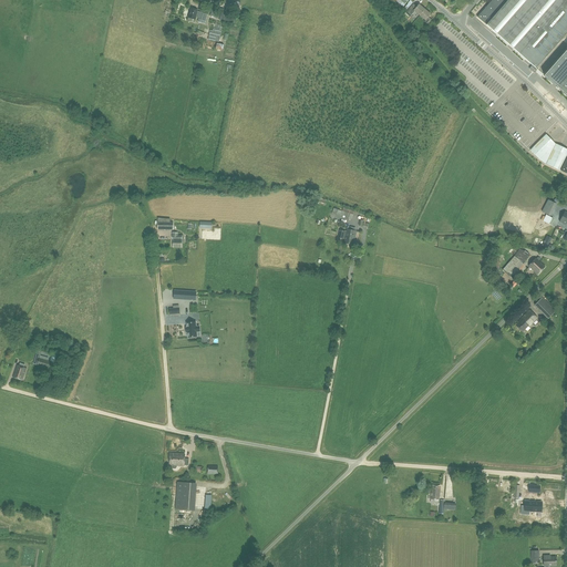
[(566,0),(492,0),(477,17),(486,24),(536,69),(566,32),(566,0)]
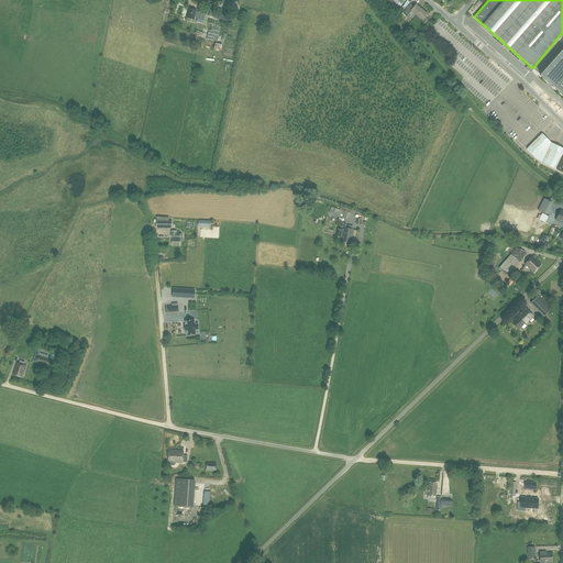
[(416,4),(414,7),(410,4),(404,12),(408,15),(411,11),(417,15),(422,10),(416,4)]
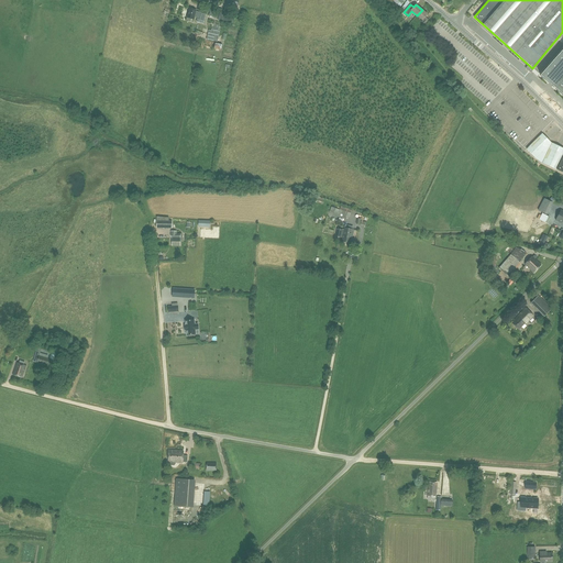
[(194,19),(195,15),(198,17),(196,22),(203,24),(206,14),(196,11),(196,10),(190,9),(187,18),(194,19)]
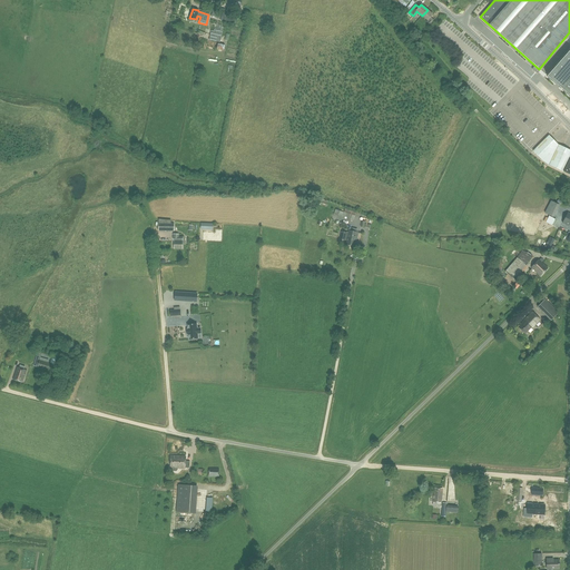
[(433,15),(428,10),(422,16),(428,20),(425,21),(430,25),(433,20),(431,17),(433,15)]
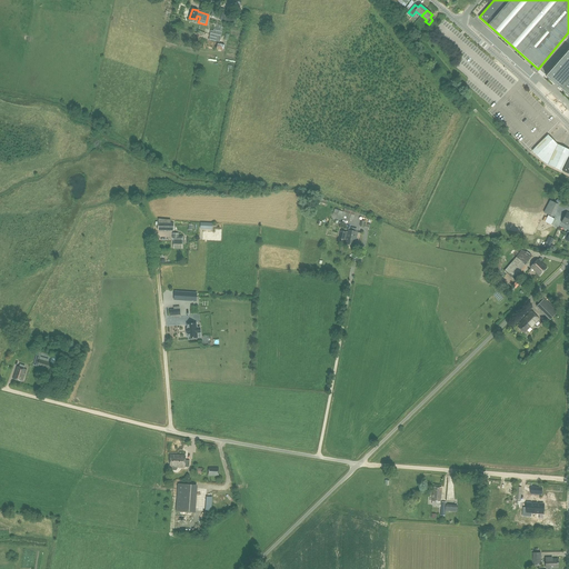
[(222,12),(220,19),(235,23),(237,17),(222,12)]
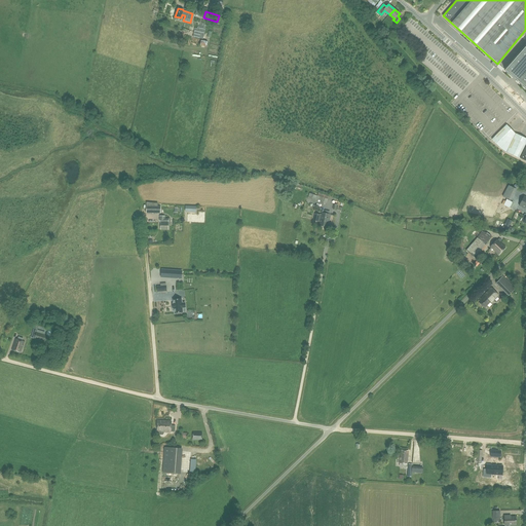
[(195,28),(193,37),(203,39),(205,30),(195,28)]
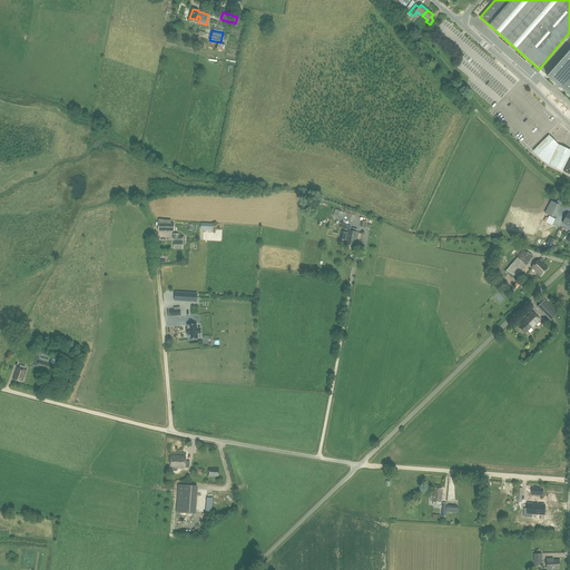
[(569,49),(547,76),(569,96),(569,49)]
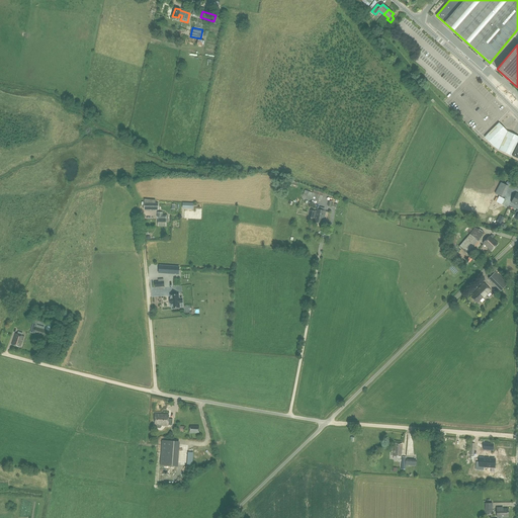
[(499,150),(511,156),(517,159),(517,136),(507,132),(499,122),(484,137),(488,142),(499,150)]
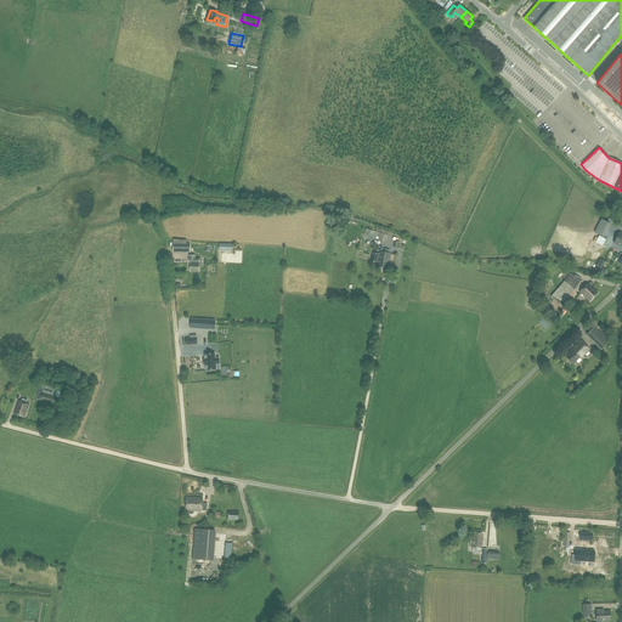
[(601,219),(594,232),(604,237),(610,224),(601,219)]
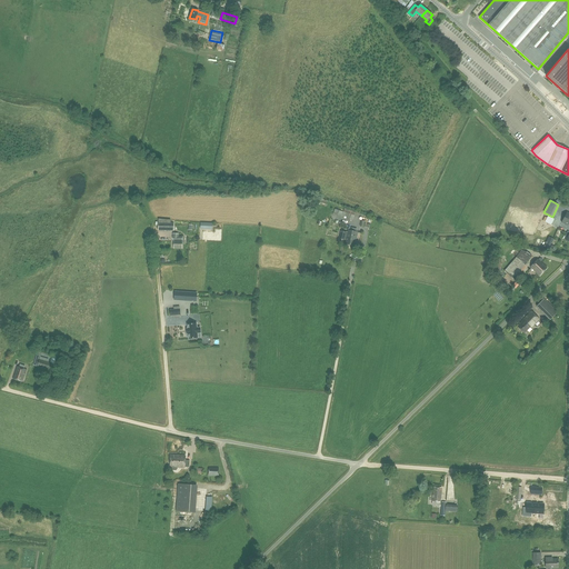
[(335,209),(333,215),(352,221),(356,212),(345,209),(343,211),(335,209)]
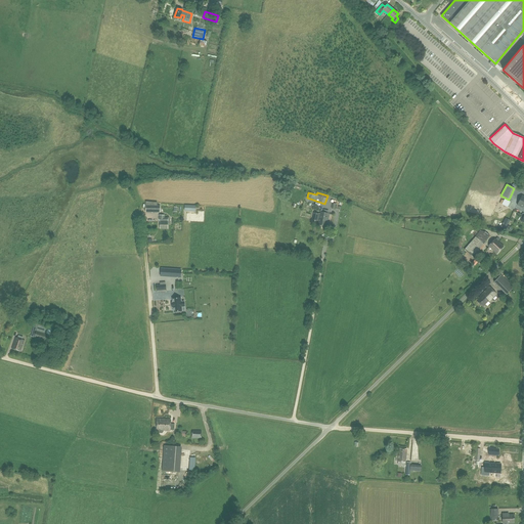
[(505,199),(504,201),(503,200),(500,203),(501,204),(501,205),(509,208),(512,203),(505,199)]
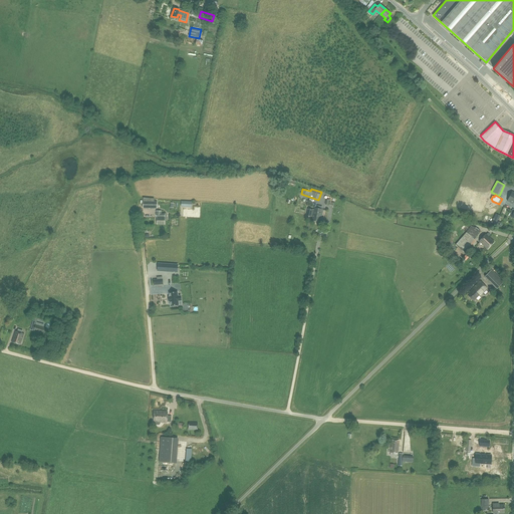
[(311,210),(311,214),(313,214),(312,220),(320,222),(322,210),(314,208),(314,210),(311,210)]
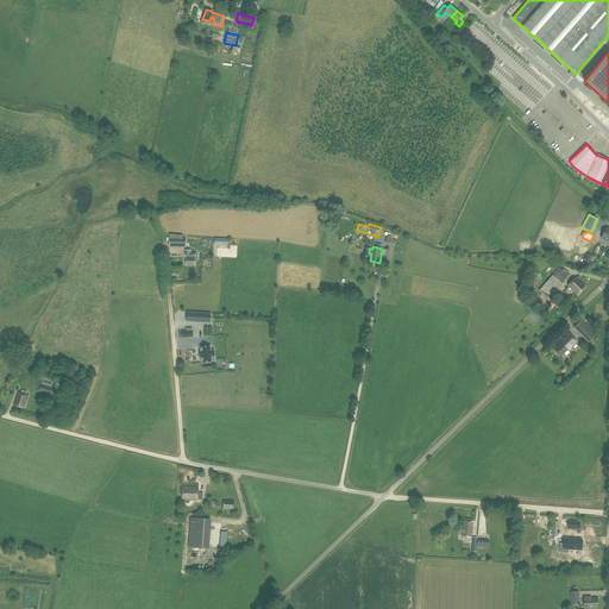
[(194,253),(184,253),(184,257),(187,257),(186,265),(194,265),(195,257),(194,257),(194,253)]
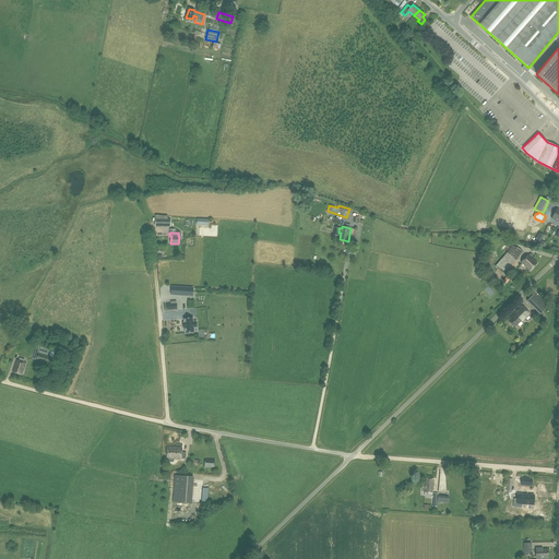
[(495,266),(504,275),(518,261),(507,252),(495,266)]
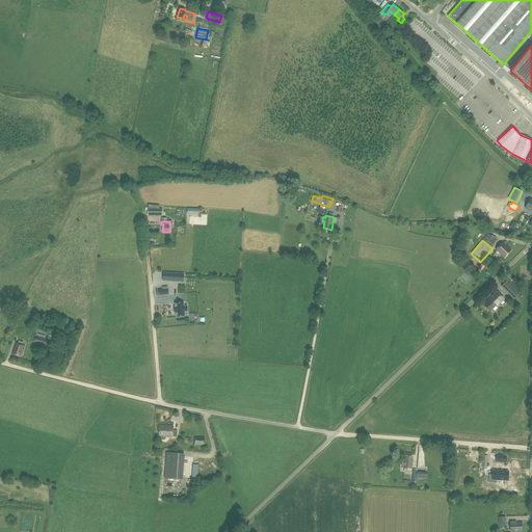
[(507,243),(505,241),(503,243),(503,242),(496,249),(504,258),(511,250),(505,244),(507,243)]
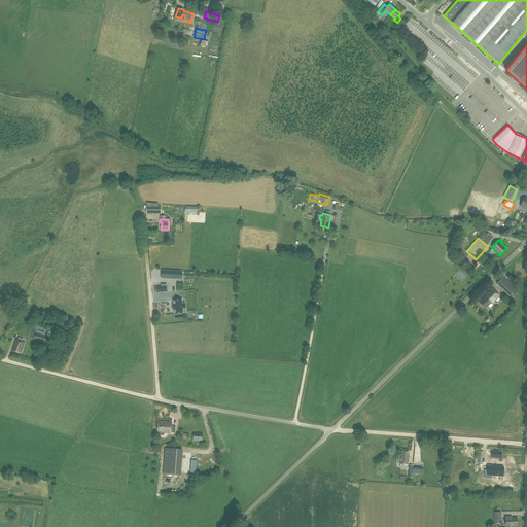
[(457,250),(459,253),(463,250),(461,247),(465,244),(463,241),(456,247),(458,249),(457,250)]
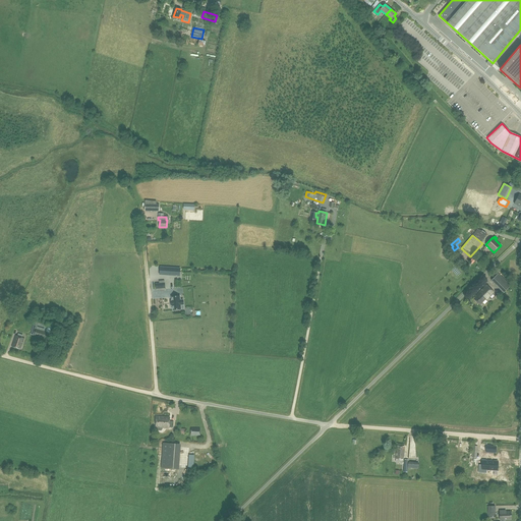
[(160,267),(159,274),(179,276),(180,269),(160,267)]
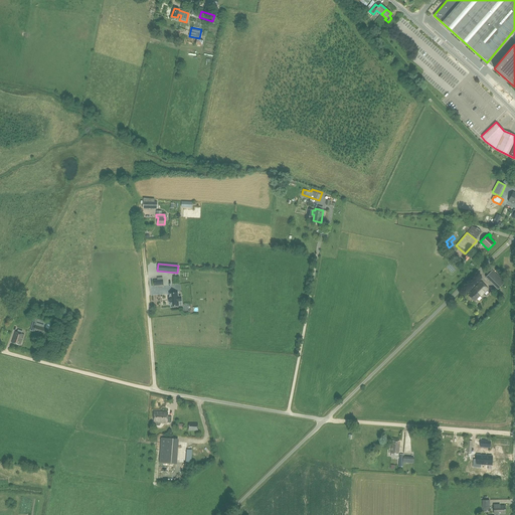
[(485,278),(497,289),(504,283),(492,271),(485,278)]
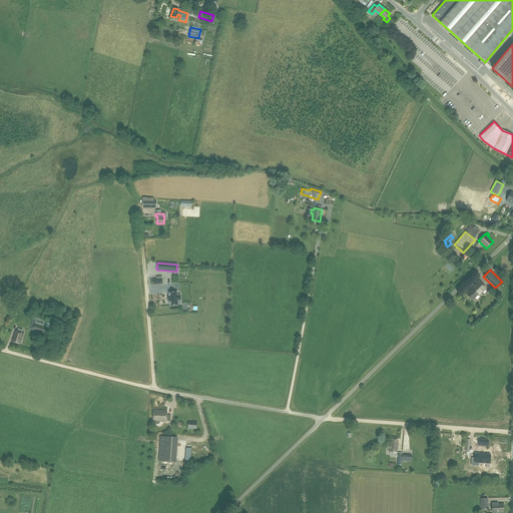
[(472,289),(466,295),(472,301),(478,295),(479,295),(486,288),(478,281),(472,288),(472,289)]
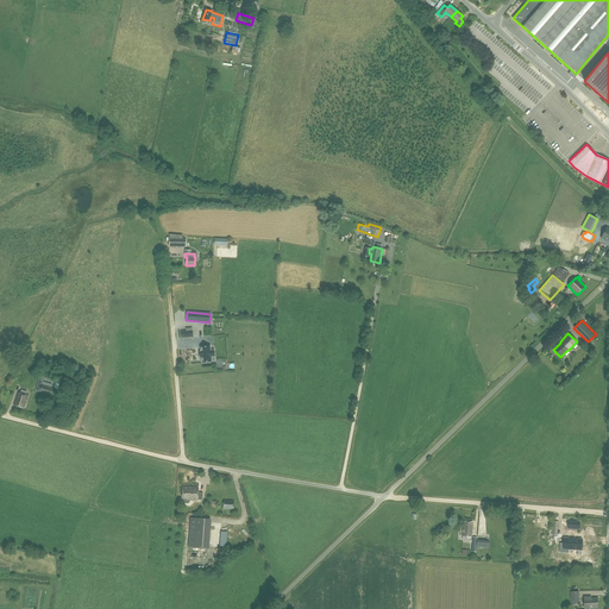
[(195,344),(183,344),(184,353),(195,353),(195,344)]
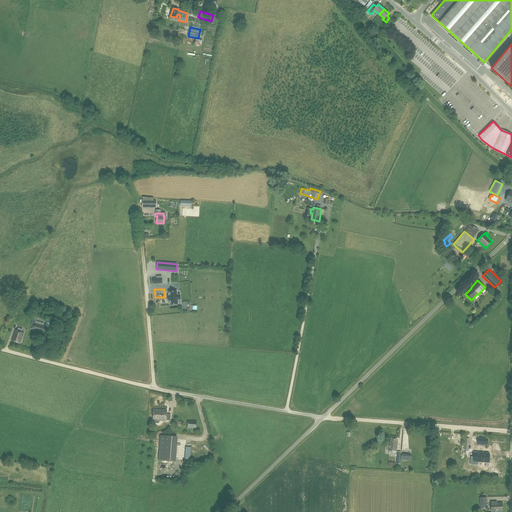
[(180,299),(179,294),(176,295),(176,291),(168,291),(168,295),(167,296),(168,300),(169,300),(169,304),(177,303),(177,299),(180,299)]
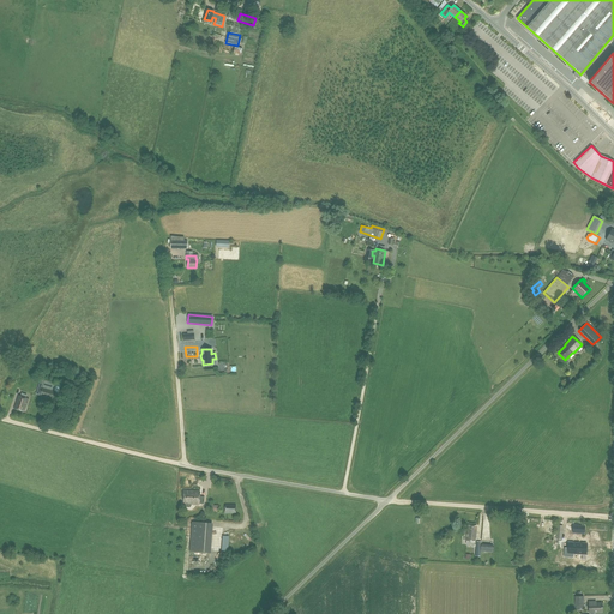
[(43,387),(40,396),(52,399),(54,391),(43,387)]
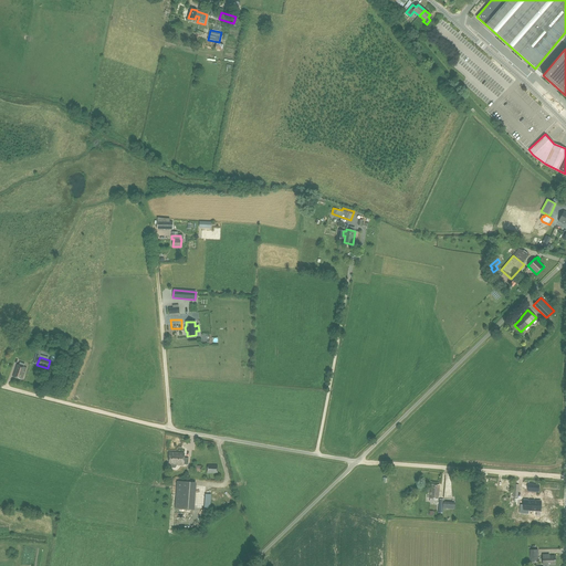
[(17,365),(13,376),(22,379),(25,368),(17,365)]
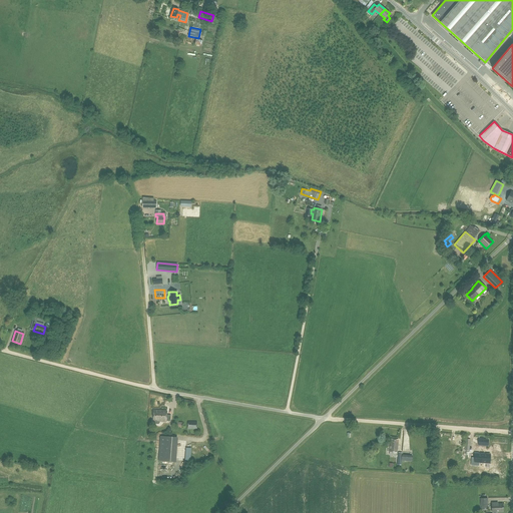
[(156,424),(158,424),(159,423),(159,421),(166,421),(166,411),(161,411),(159,411),(154,410),(153,421),(155,421),(155,423),(156,424)]
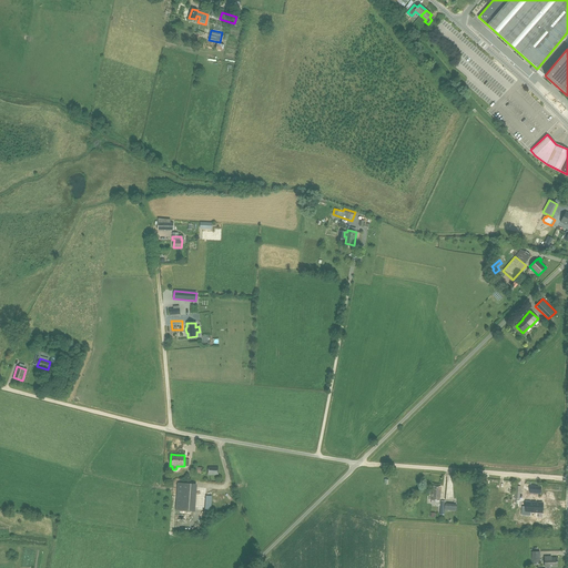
[(217,475),(217,466),(209,466),(208,475),(217,475)]
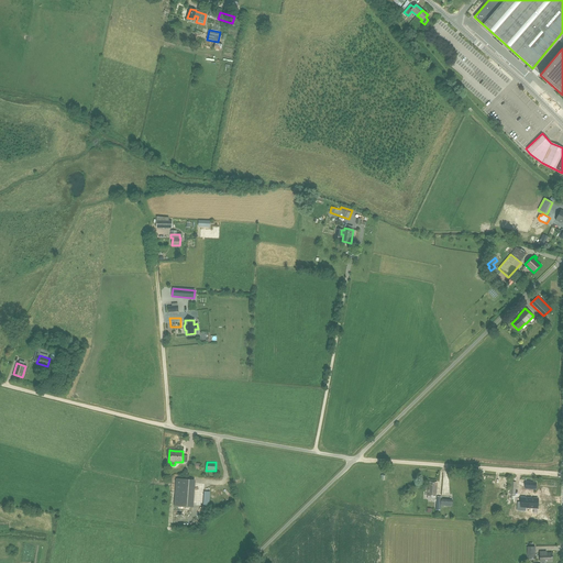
[(435,496),(437,483),(429,482),(428,496),(435,496)]
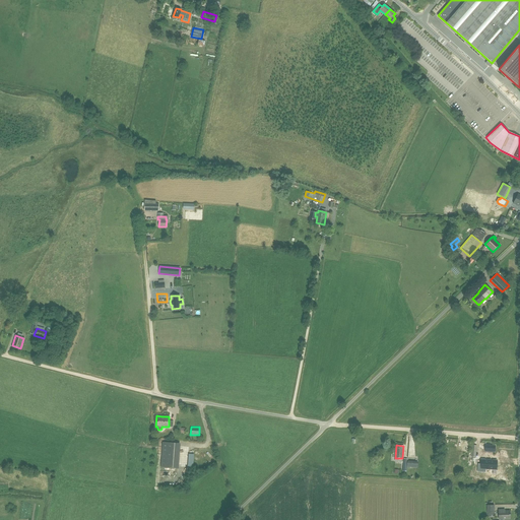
[(493,461),(491,461),(491,460),(486,460),(486,461),(485,460),(481,459),(480,464),(477,464),(477,471),(484,472),(484,469),(496,469),(497,460),(493,460),(493,461)]
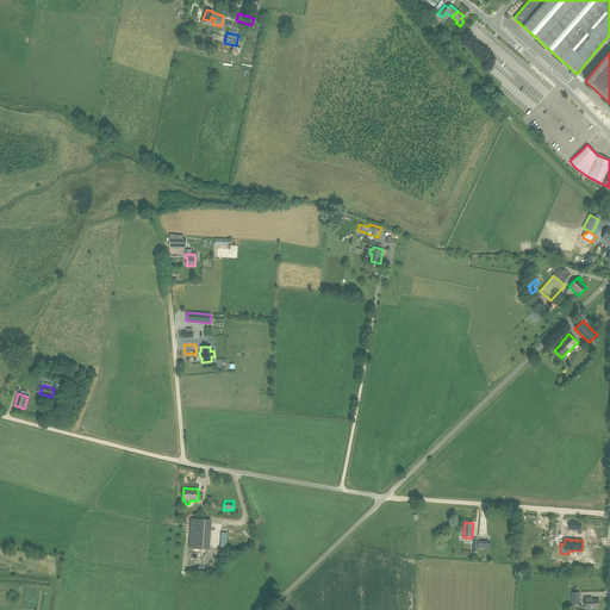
[(590,598),(585,598),(585,599),(585,609),(586,609),(591,609),(598,608),(598,601),(590,601),(590,598)]
